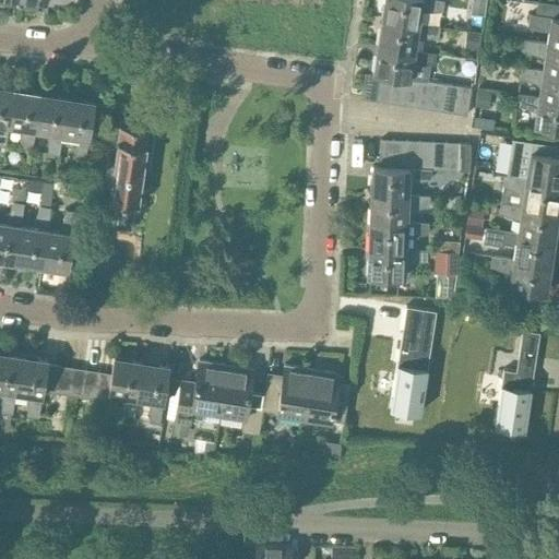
[(418,24),(418,22),(420,11),(442,11),(443,0),(383,0),(381,18),(418,24)]
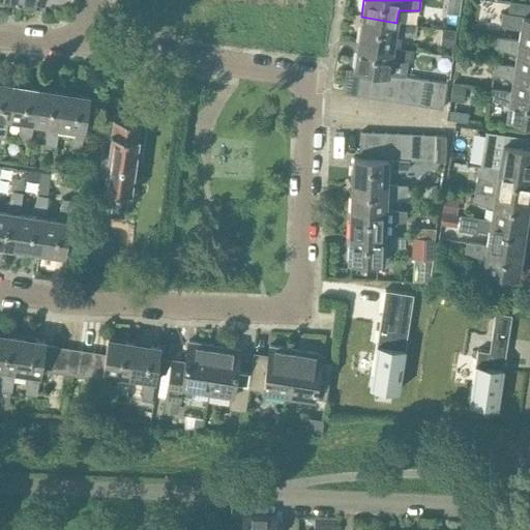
[(520,30),(519,40),(519,41),(529,42),(529,16),(526,16),(527,4),(509,1),(507,12),(502,12),(501,22),(520,30)]
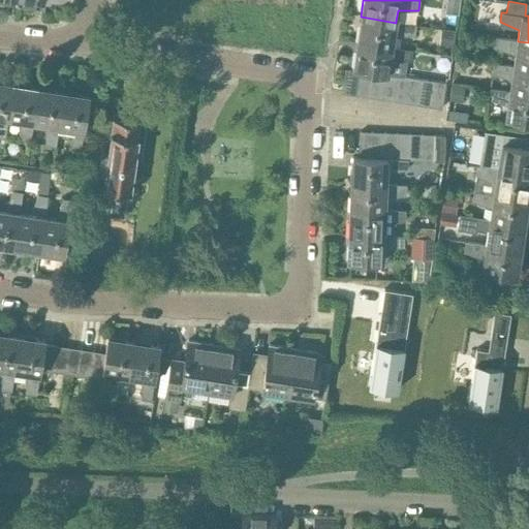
[(361,17),(356,42),(392,48),(393,47),(394,36),(414,34),(416,24),(396,21),(396,23),(361,17)]
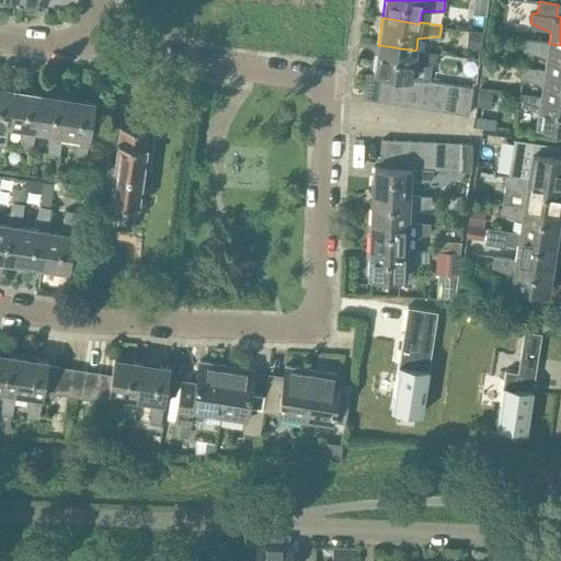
[(467,30),(465,47),(479,49),(481,32),(467,30)]
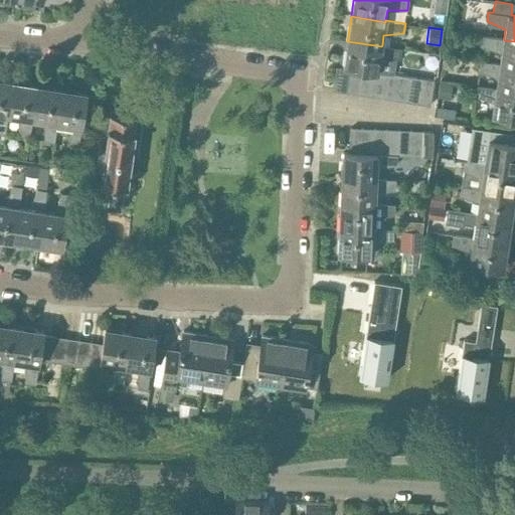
[(514,66),(514,41),(504,40),(504,39),(485,35),(483,46),(501,53),(500,63),(500,65),(514,66)]
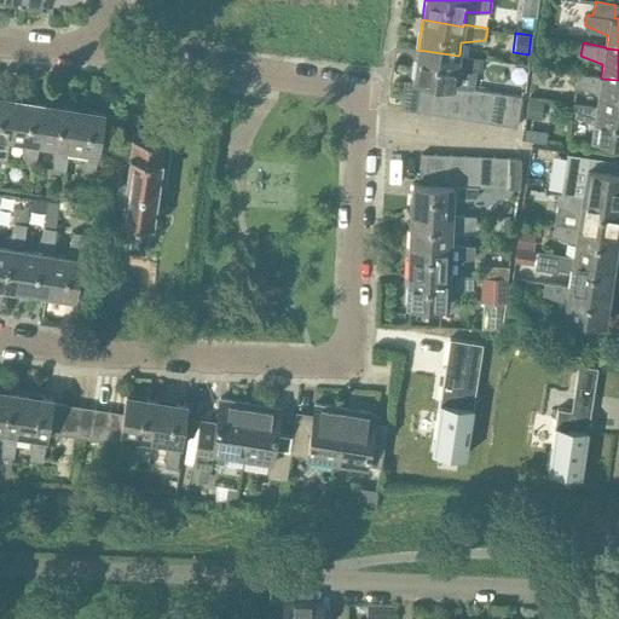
[(434,84),(449,86),(453,86),(453,85),(463,87),(473,88),(476,70),(480,70),(482,58),(460,55),(458,56),(417,50),(412,80),(421,81),(434,84)]
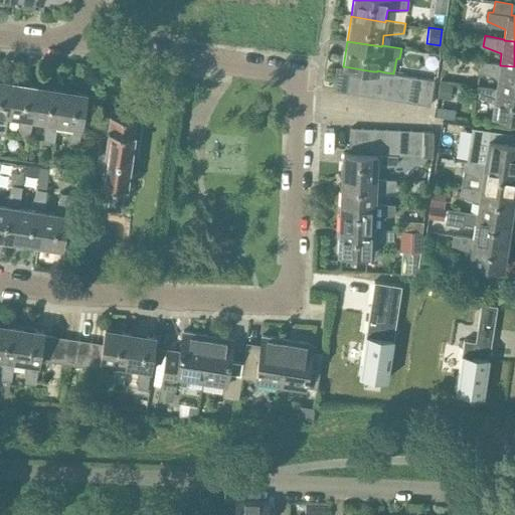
[(445,58),(443,68),(453,70),(455,60),(445,58)]
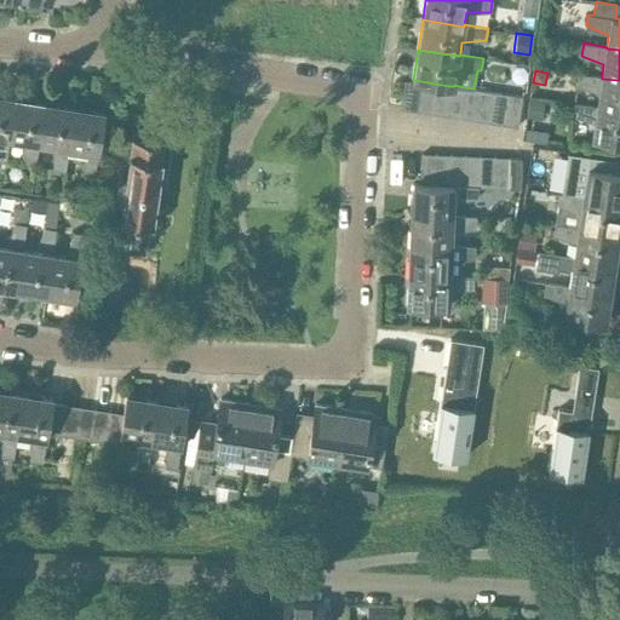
[(619,112),(619,80),(602,79),(602,76),(578,73),(577,85),(600,95),(597,107),(597,108),(619,112)]
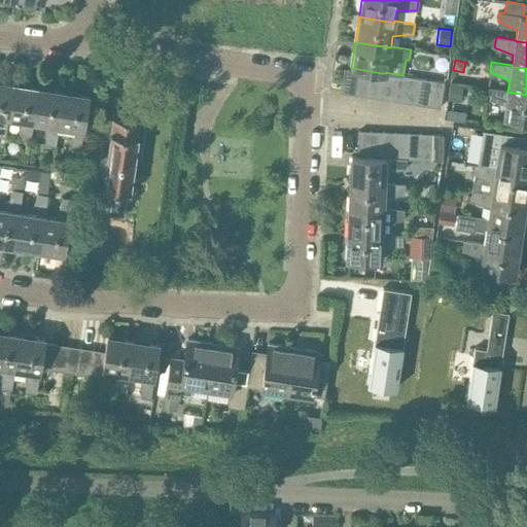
[(365,97),(370,71),(358,69),(354,95),(365,97)]
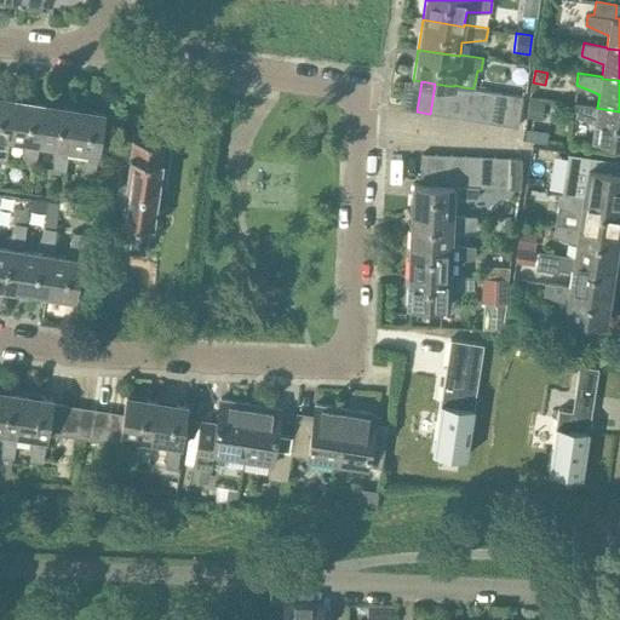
[(430,114),(446,116),(449,86),(435,84),(430,114)]
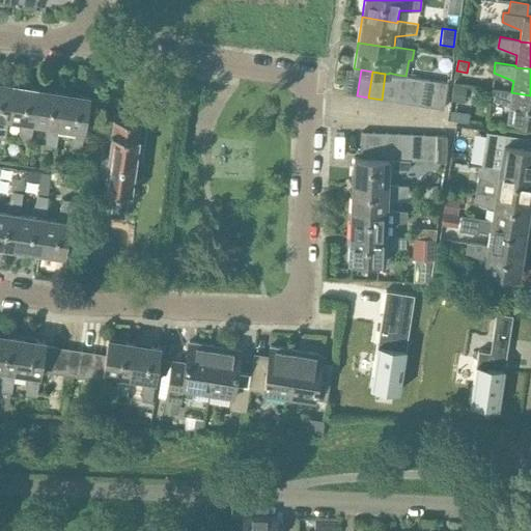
[(382,100),(393,101),(397,75),(389,73),(389,74),(385,74),(382,100)]
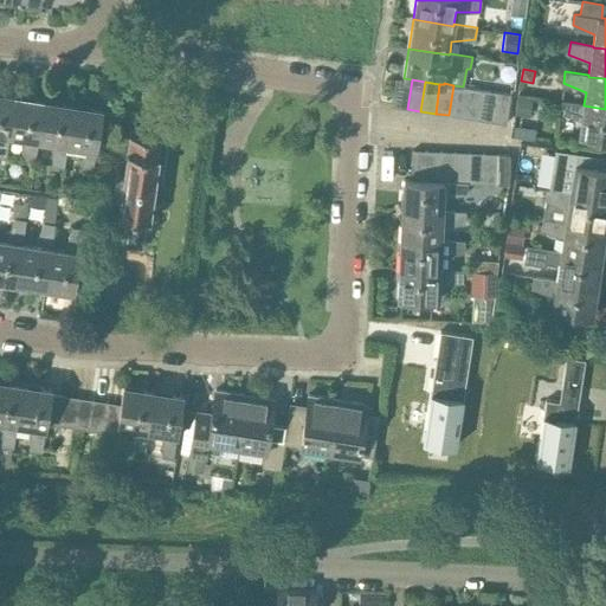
[(449,115),(463,117),(469,88),(463,86),(453,85),(449,115)]
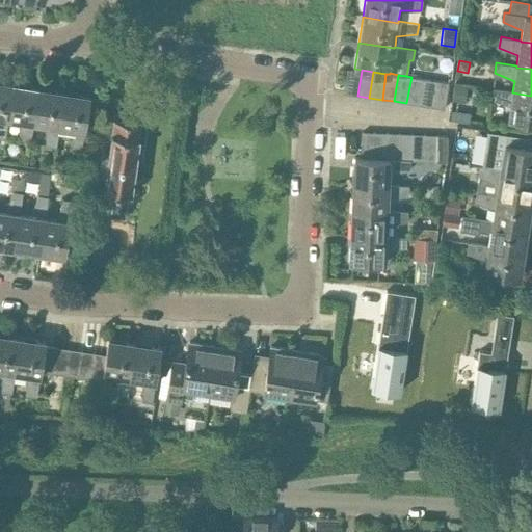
[(406,103),(419,105),(423,79),(411,77),(406,103)]
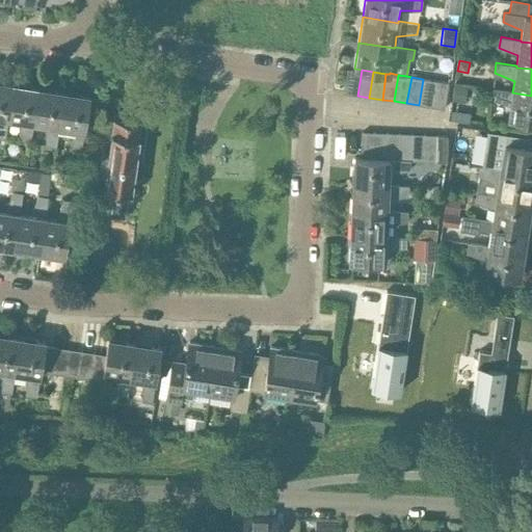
[(419,105),(431,107),(435,81),(423,79),(419,105)]
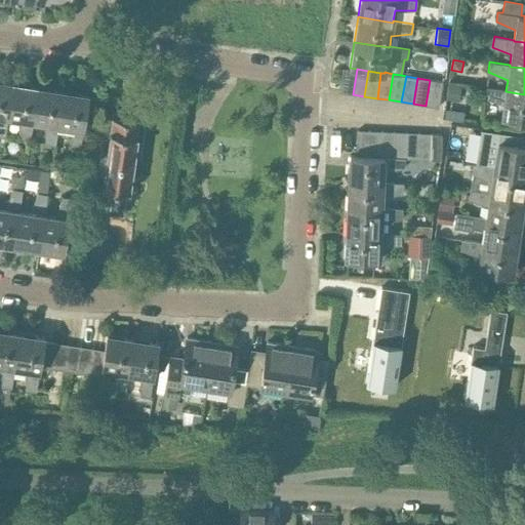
[(12,82),(0,80),(0,135),(5,136),(8,117),(6,116),(12,82)]
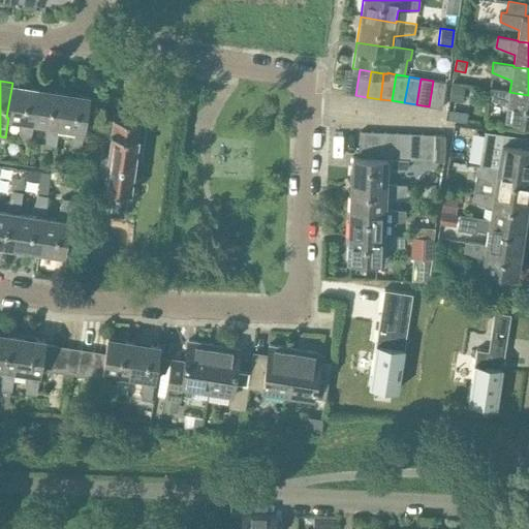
[(433,81),(429,106),(441,109),(445,83),(433,81)]
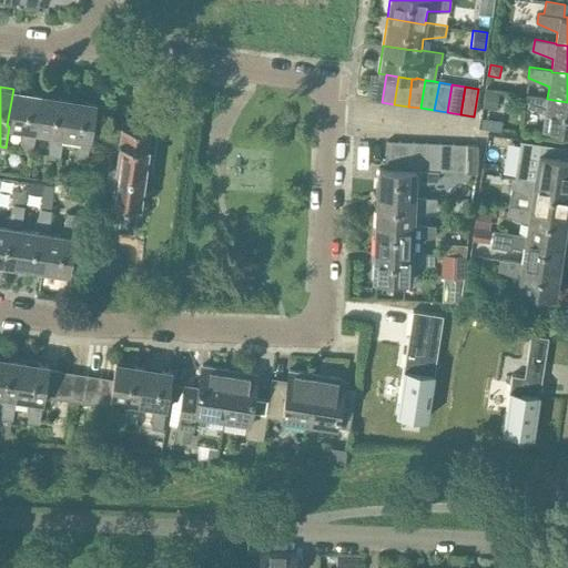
[(40,93),(13,89),(7,125),(9,127),(21,129),(21,151),(32,152),(36,130),(34,130),(40,93)]
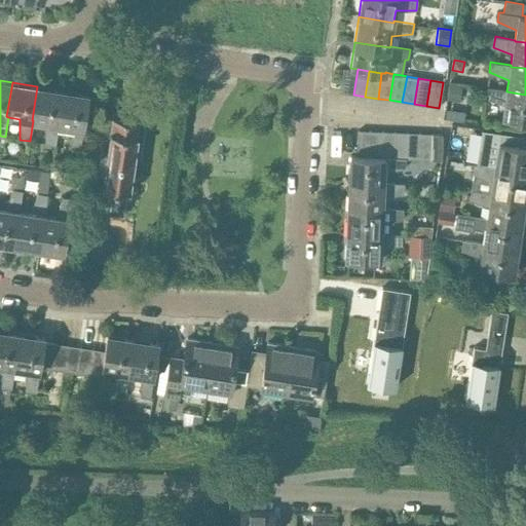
[(450,83),(447,100),(459,102),(462,84),(450,83)]
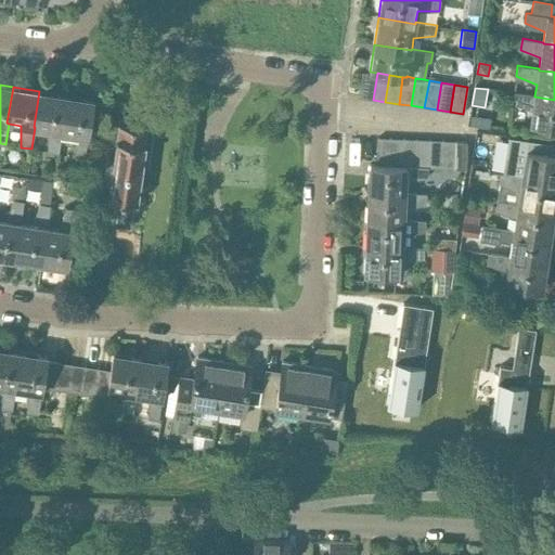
[(66,95),(39,91),(34,127),(35,127),(47,129),(48,151),(59,153),(61,139),(62,131),(61,131),(66,95)]
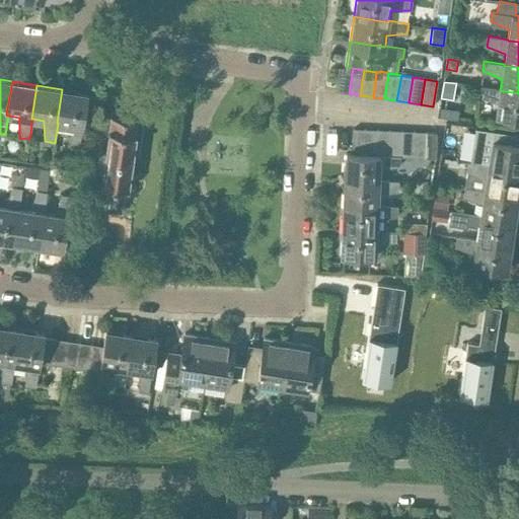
[(518,119),(518,93),(500,90),(500,89),(480,86),(478,96),(498,103),(496,116),(518,119)]
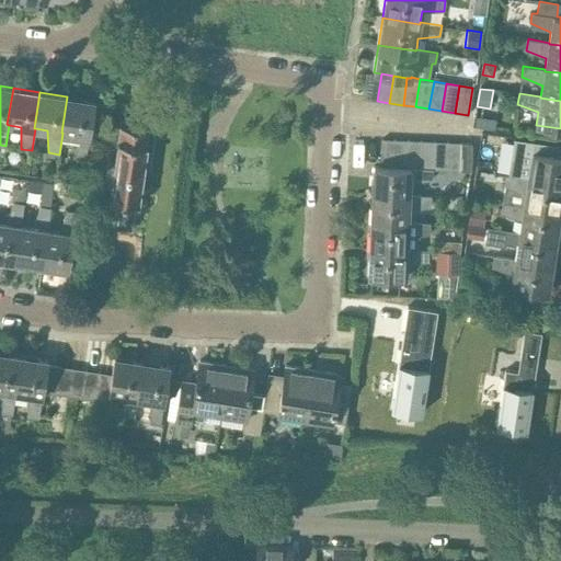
[(61,140),(75,142),(75,157),(86,159),(94,101),(67,96),(61,133),(63,133),(61,140)]
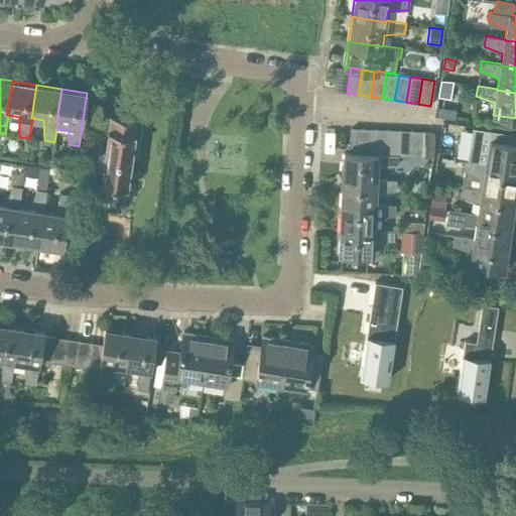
[(115,186),(127,188),(137,120),(111,116),(106,149),(104,148),(98,153),(98,160),(101,164),(104,164),(100,191),(114,194),(115,186)]
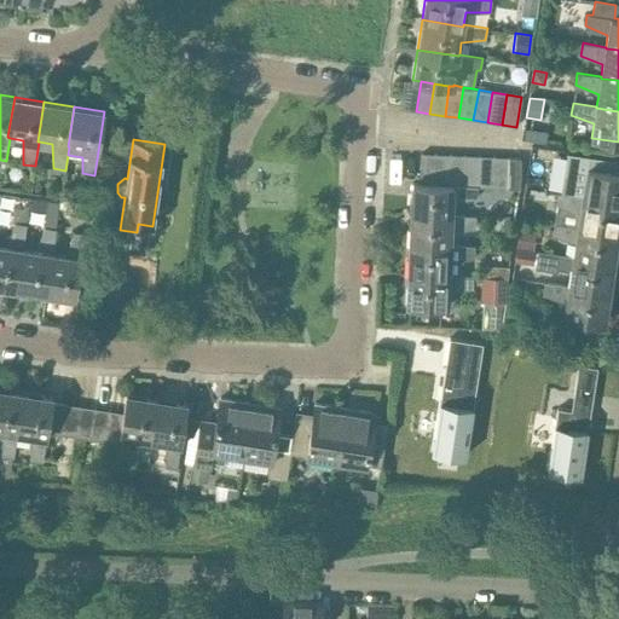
[(561,175),(559,194),(583,197),(583,198),(618,203),(618,160),(565,152),(563,165),(561,175)]
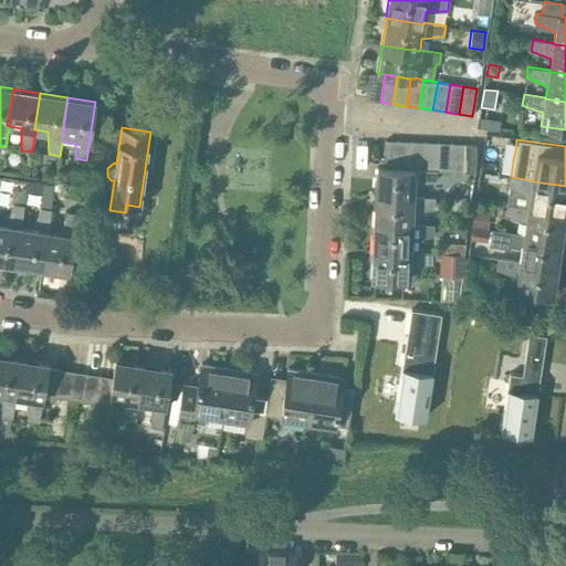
[(397,168),(398,140),(385,140),(384,168),(397,168)]
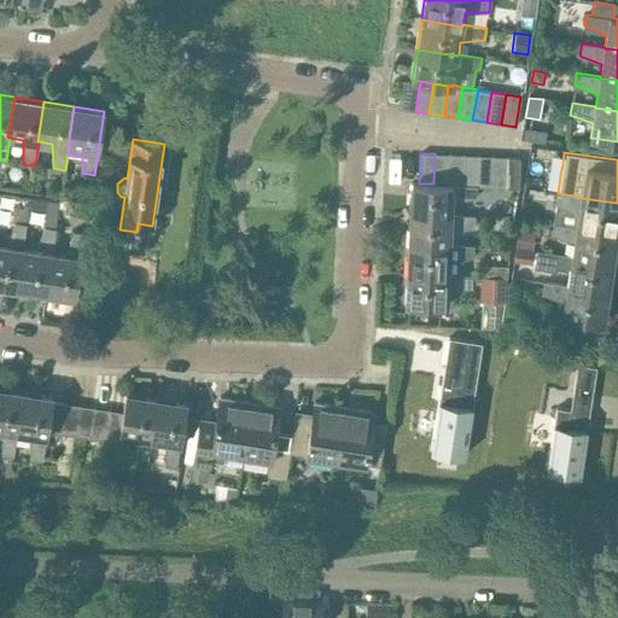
[(449,155),(435,153),(433,184),(448,185),(449,155)]
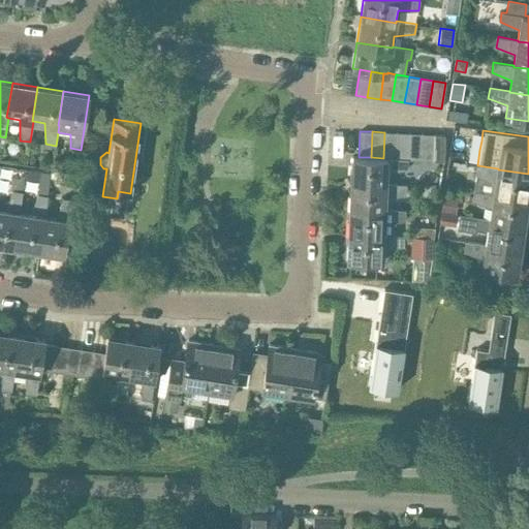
[(397,132),(384,132),(383,158),(386,158),(386,159),(396,159),(397,132)]
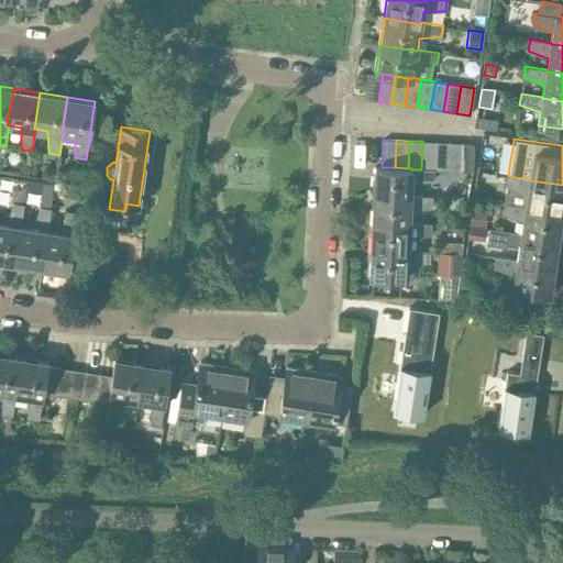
[(434,170),(435,170),(437,142),(422,141),(421,169),(434,170)]
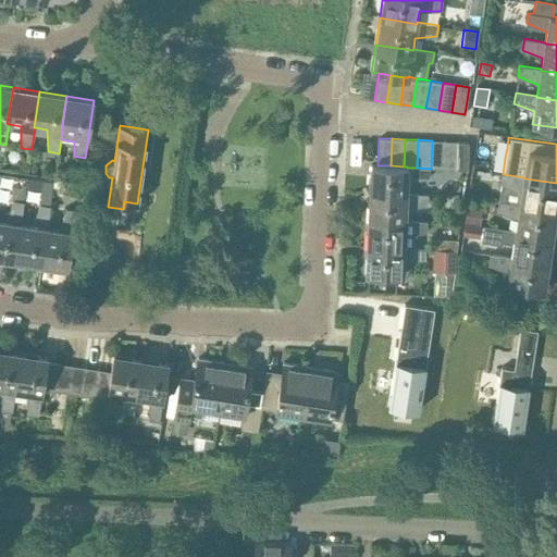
[(444,140),(432,140),(431,169),(443,169),(444,140)]
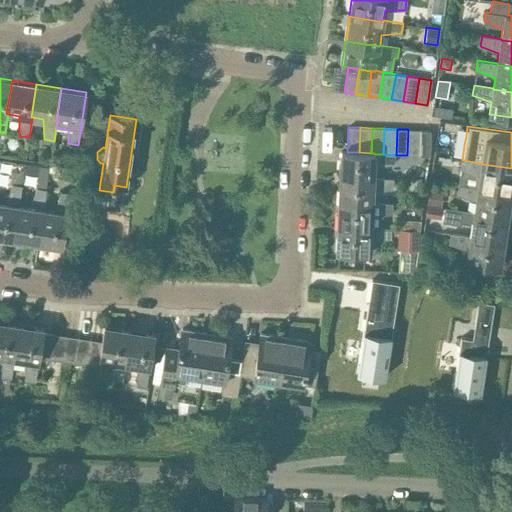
[(408,129),(407,155),(419,156),(421,130),(408,129)]
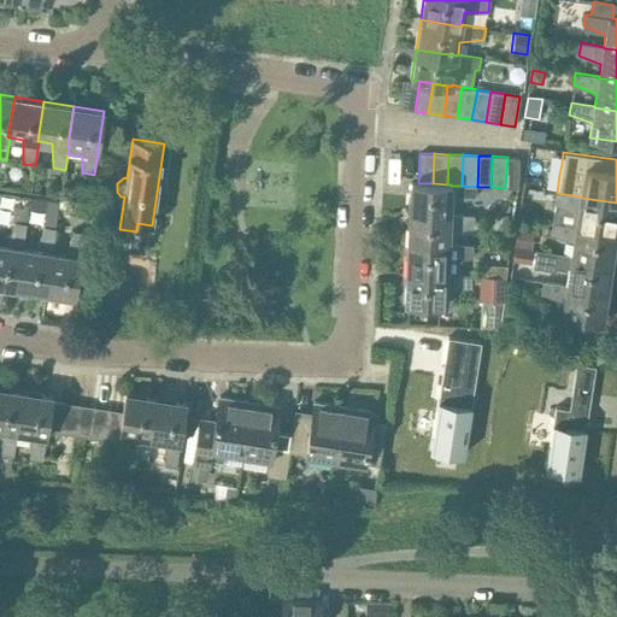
[(476,187),(462,186),(451,186),(451,184),(447,184),(433,183),(418,183),(411,182),(410,213),(450,215),(451,213),(451,200),(476,197),(476,187)]
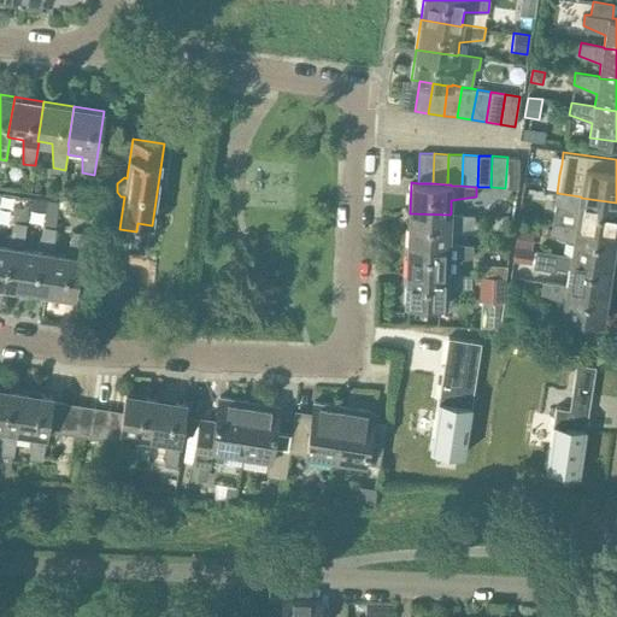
[(616,234),(616,224),(616,203),(581,198),(580,197),(557,193),(554,204),(552,221),(576,225),(576,228),(616,234)]
